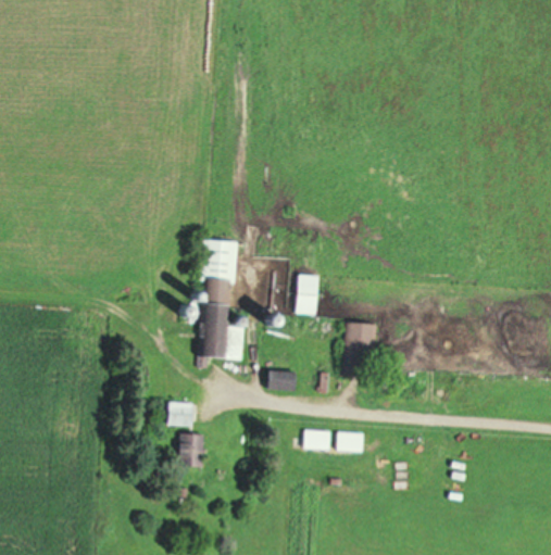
[(236,240),(202,240),(201,278),(235,278),(236,240)]
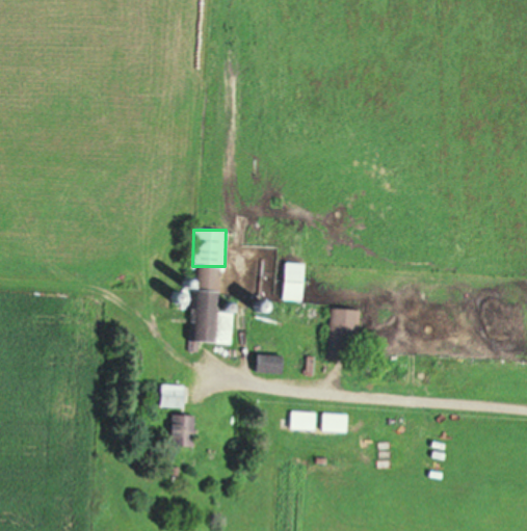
[(306,263),(284,262),(283,300),(305,301),(306,263)]
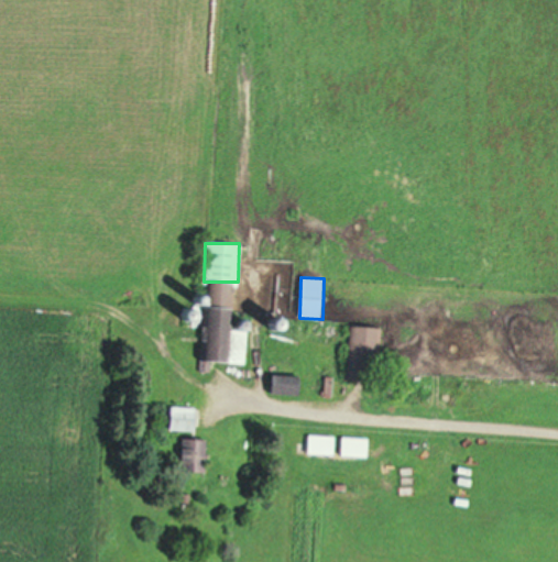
[(203,362),(247,363),(248,320),(223,320),(223,308),(204,308),(203,362)]
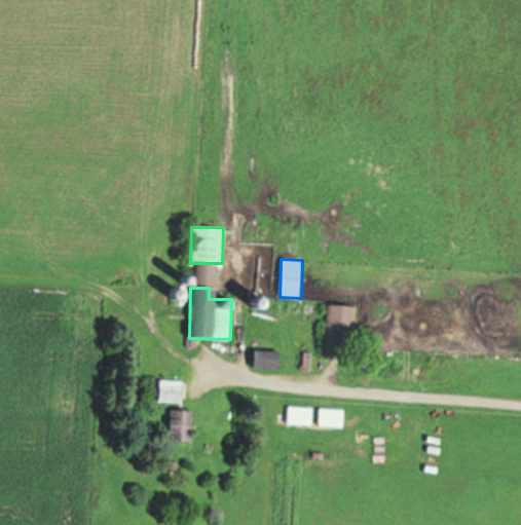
[(184,402),(184,380),(158,380),(158,402),(184,402)]
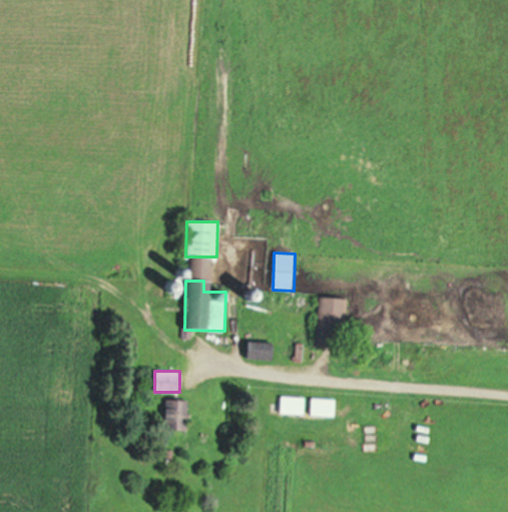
[(306,397),(282,396),(281,413),(305,414),(306,397)]
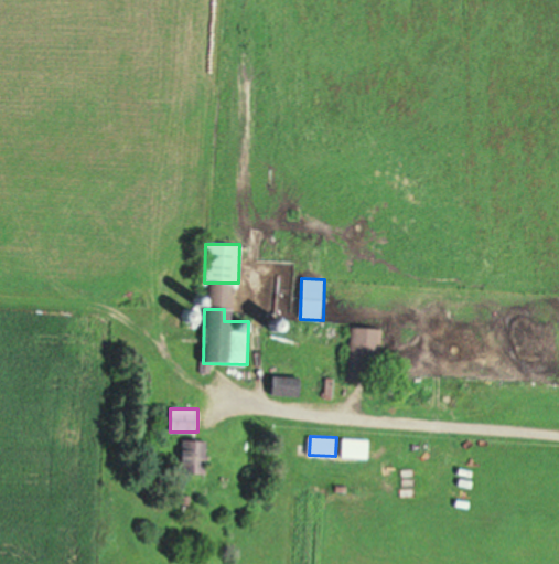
[(369,458),(369,438),(342,438),(342,458),(369,458)]
